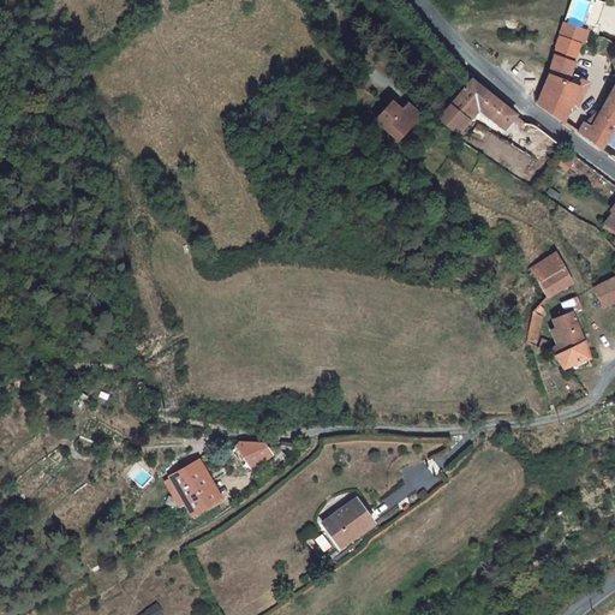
[(586,30),(562,23),(559,37),(578,43),(580,45),(581,45),(586,30)]
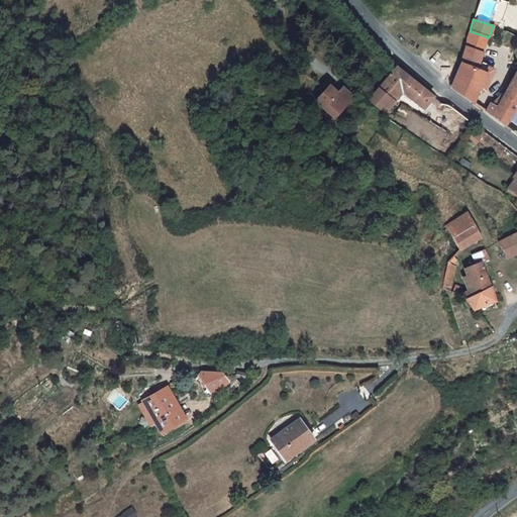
[(452,87),(475,103),(487,74),(492,75),(494,69),(479,63),(486,36),(470,31),(463,60),(461,65),(459,70),(452,87)]
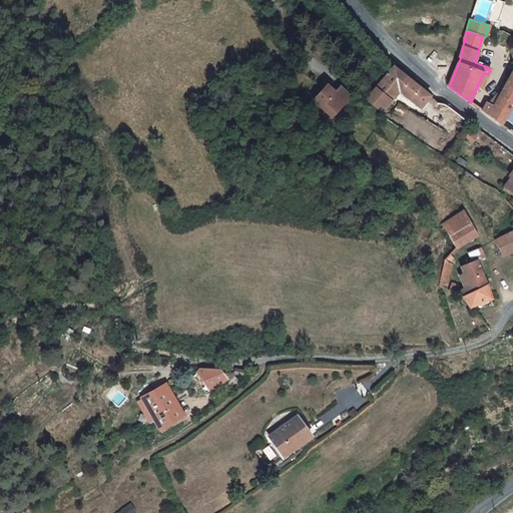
[(431,95),(394,65),(366,99),(383,113),(389,105),(386,102),(397,89),(421,108),(431,95)]
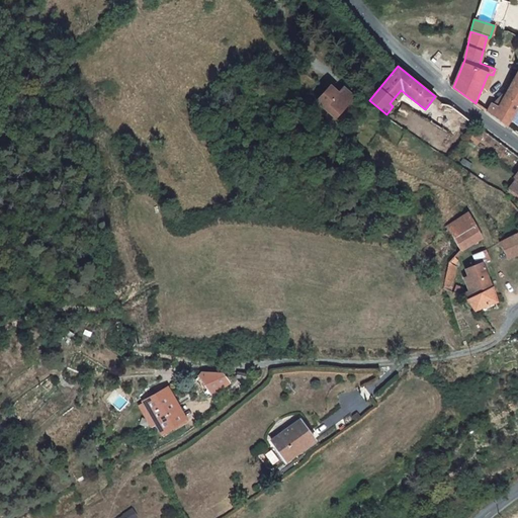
[(488,112),(508,126),(512,119),(517,108),(517,107),(517,73),(499,107),(493,104),(488,112)]
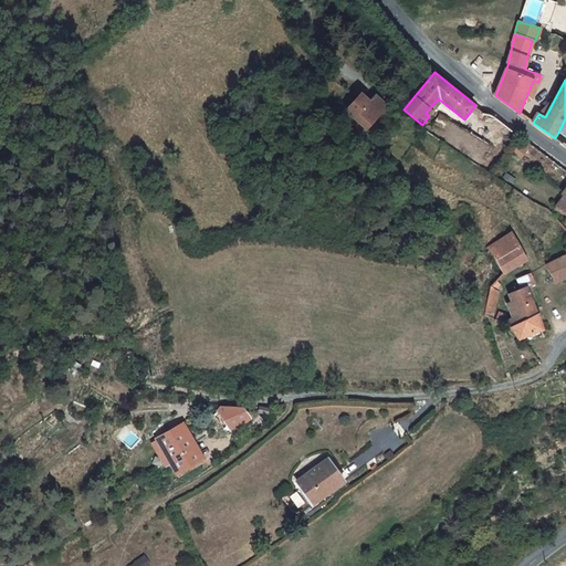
[(371,96),(368,101),(369,102),(381,111),(384,106),(371,96)]
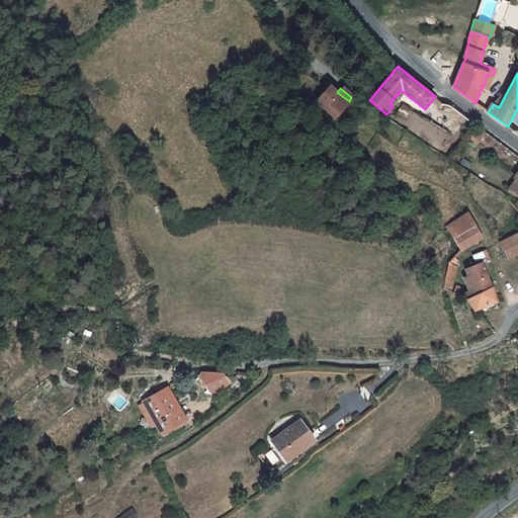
[(351,102),(349,101),(338,93),(337,95),(329,89),(316,105),(336,120),(351,102)]
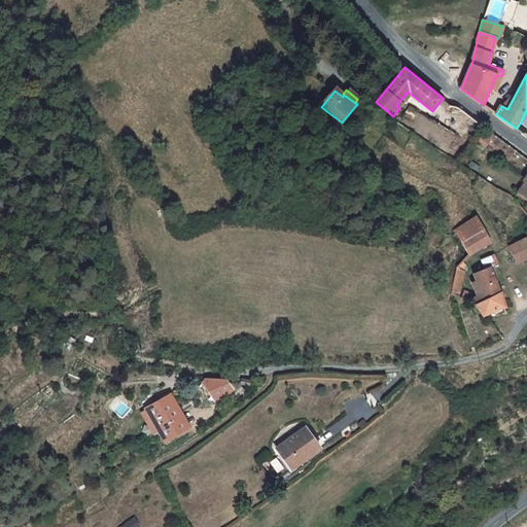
[(418,111),(410,106),(405,115),(413,120),(418,111)]
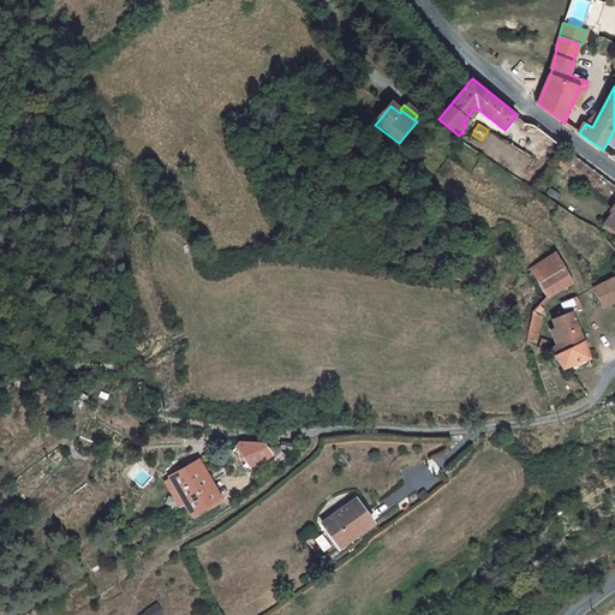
[(557,142),(535,125),(525,124),(512,144),(541,161),(557,142)]
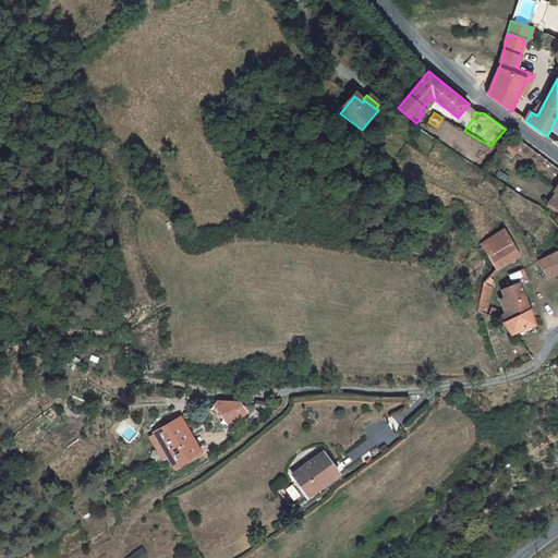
[(521,157),(540,167),(545,157),(526,147),(521,157)]
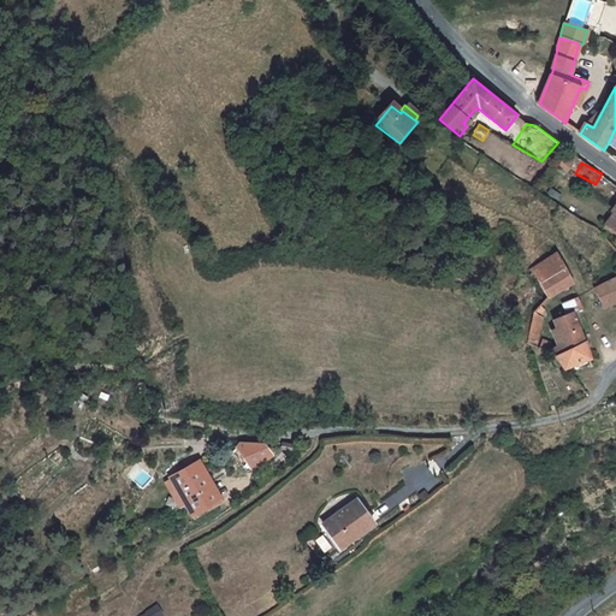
[(557,252),(532,270),(543,280),(564,266),(557,252)]
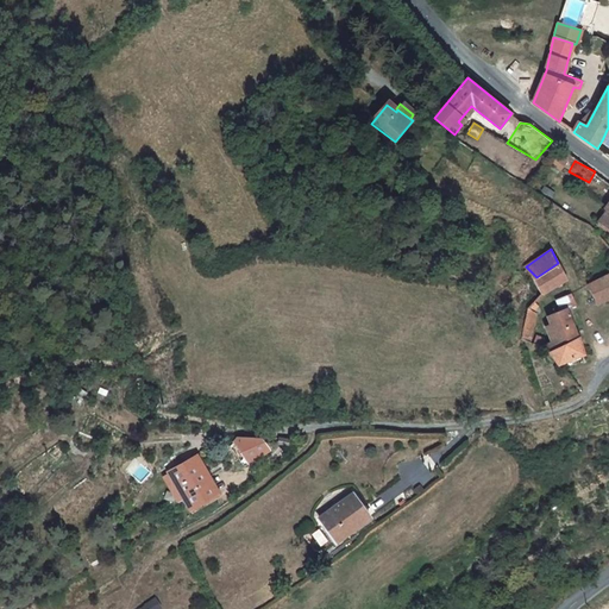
[(537,277),(534,278),(542,294),(566,278),(558,263),(537,277)]
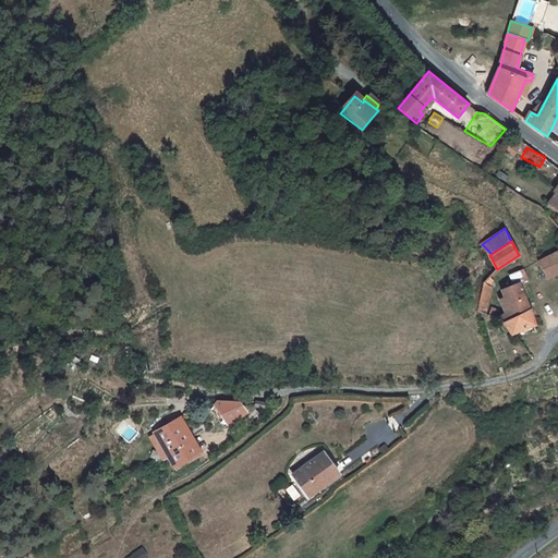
[(557,252),(538,262),(546,279),(557,274),(557,252)]
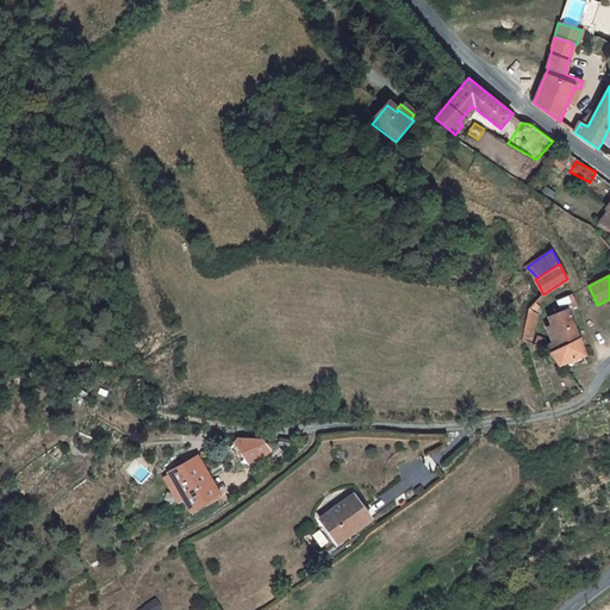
[(515,298),(527,311),(534,304),(543,294),(535,279),(515,298)]
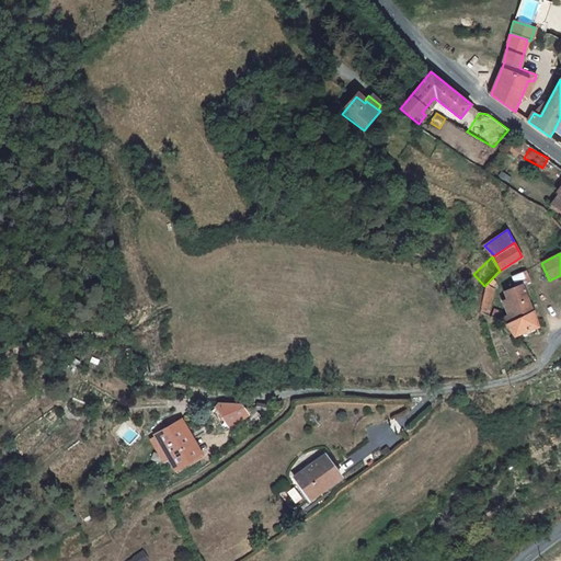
[(515,320),(505,324),(514,334),(538,325),(523,284),(529,279),(525,272),(513,277),(516,286),(507,290),(510,297),(505,299),(515,320)]
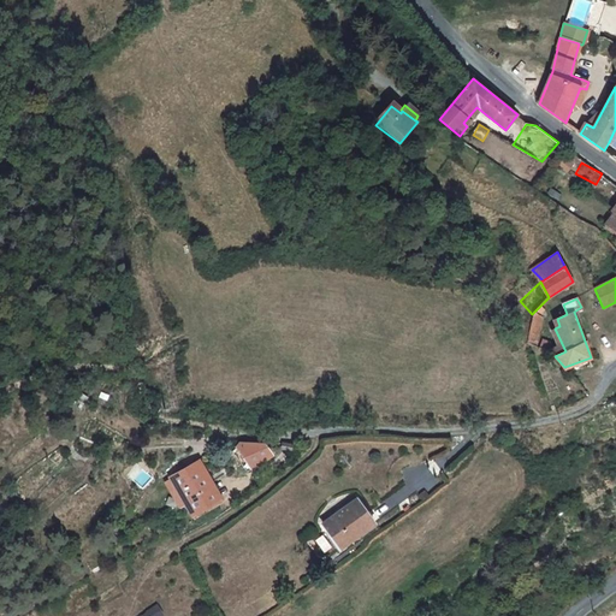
[(532,314),(529,325),(540,326),(542,317),(540,317),(532,314)]
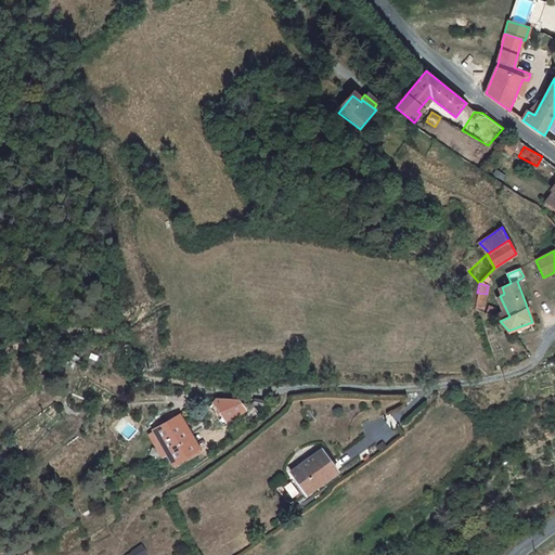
[(477,293),(475,309),(482,313),(487,294),(477,293)]
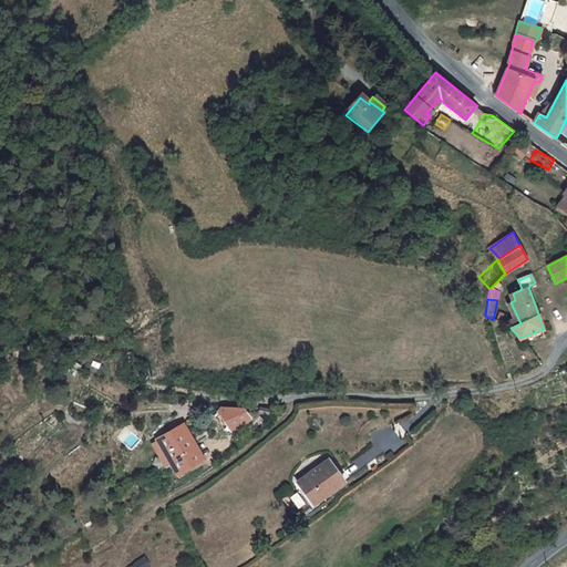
[(500,316),(496,321),(504,325),(506,319),(500,316)]
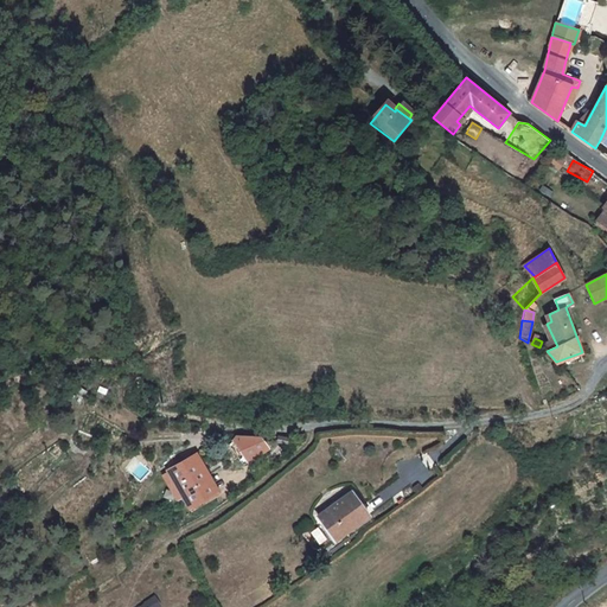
[(238,434),(229,441),(243,462),(267,446),(260,438),(238,434)]
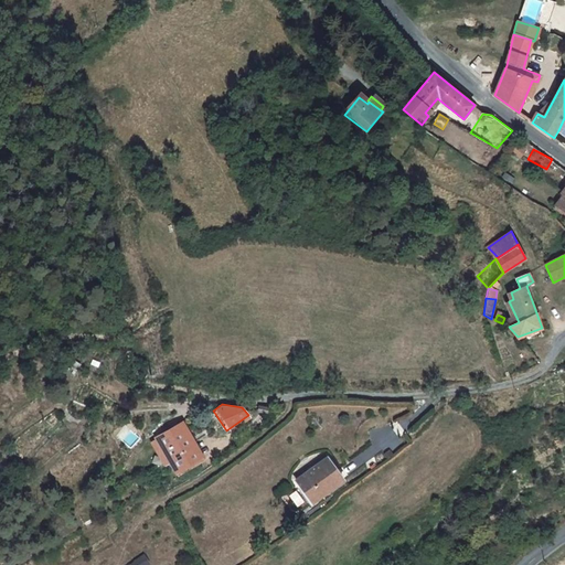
[(199,464),(203,460),(190,443),(196,437),(183,420),(156,440),(157,443),(173,464),(182,475),(199,464)]
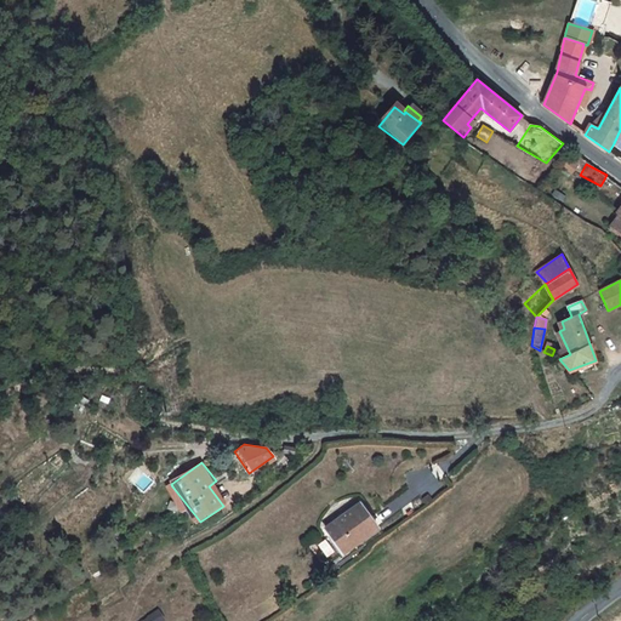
[(191,510),(172,486),(169,491),(186,513),(191,510)]
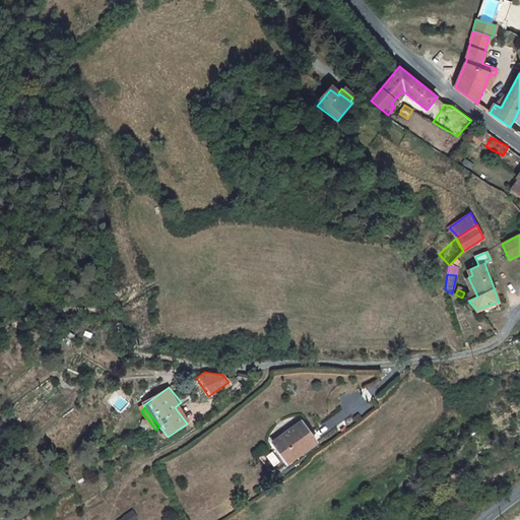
[(315,443),(300,421),(273,441),(288,462),(315,443)]
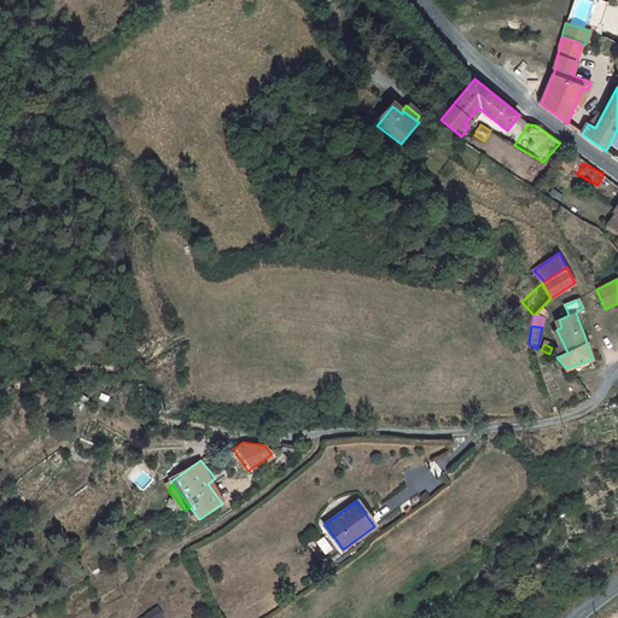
[(164,617),(159,607),(133,617),(164,617)]
